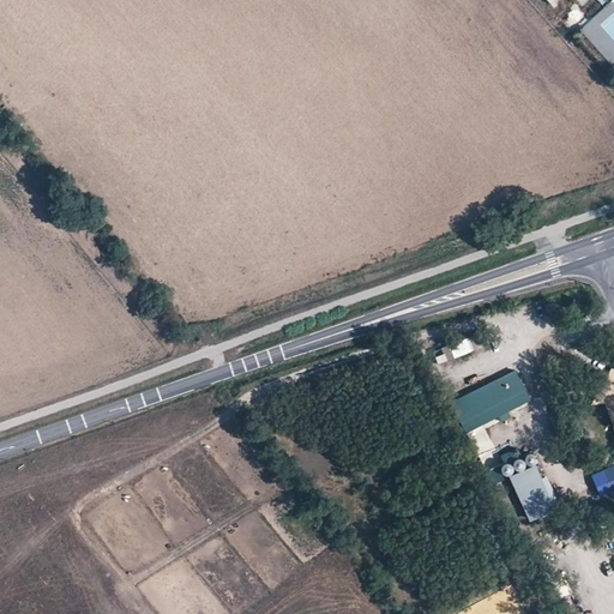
[(438,366),(488,345),(483,335),(434,355),(438,366)]
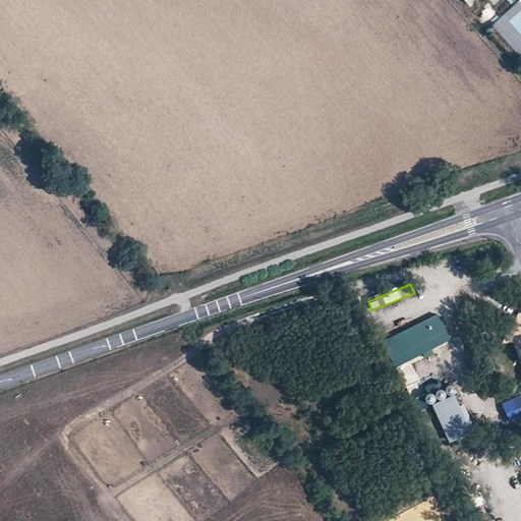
[(520,337),(520,313),(514,313),(512,336),(520,337)]
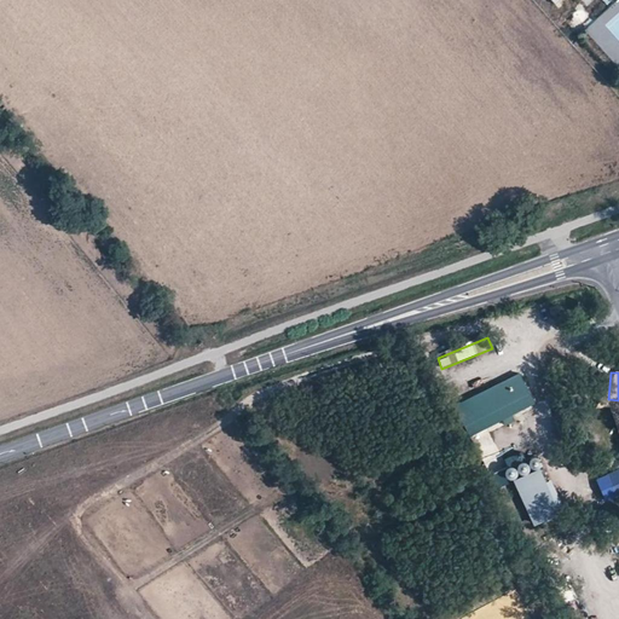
[(470,439),(536,405),(527,389),(520,375),(455,408),(470,439)]
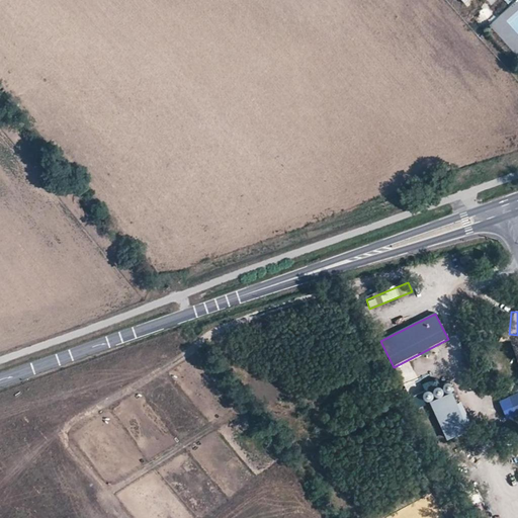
[(437,380),(424,385),(427,393),(440,387),(437,380)]
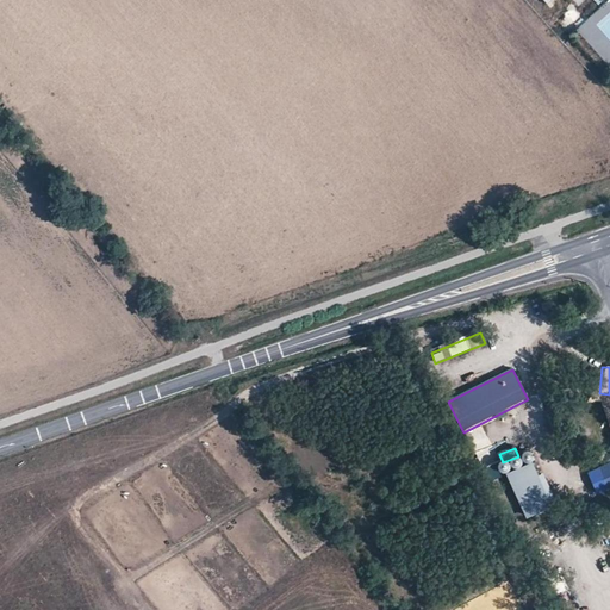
[(533,464),(506,475),(527,521),(558,506),(543,475),(539,477),(533,464)]
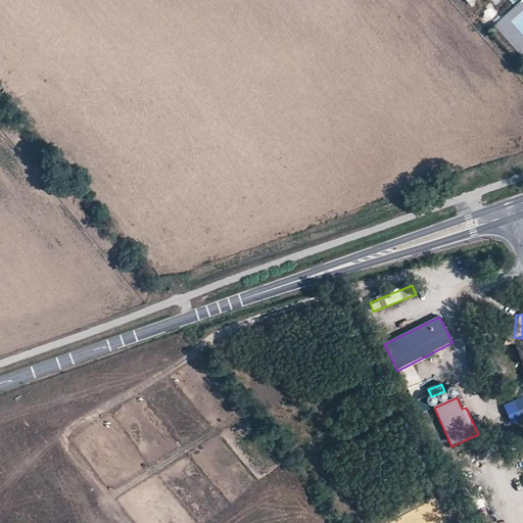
[(522,421),(515,401),(504,406),(512,425),(522,421)]
